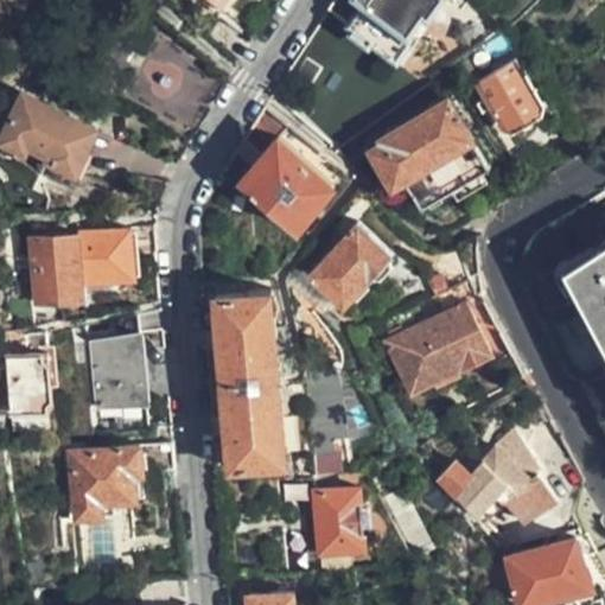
[(204,0),(218,10),(225,0),(204,0)]
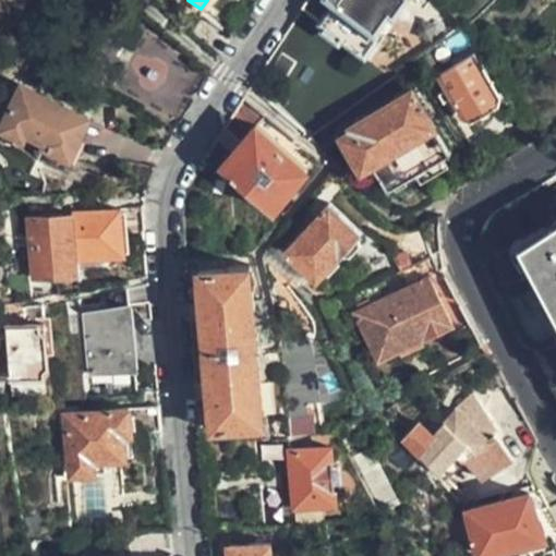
[(302,0),(299,5),(313,15),(312,22),(313,24),(314,25),(316,27),(318,28),(322,28),(325,23),(360,46),(390,0),(302,0)]
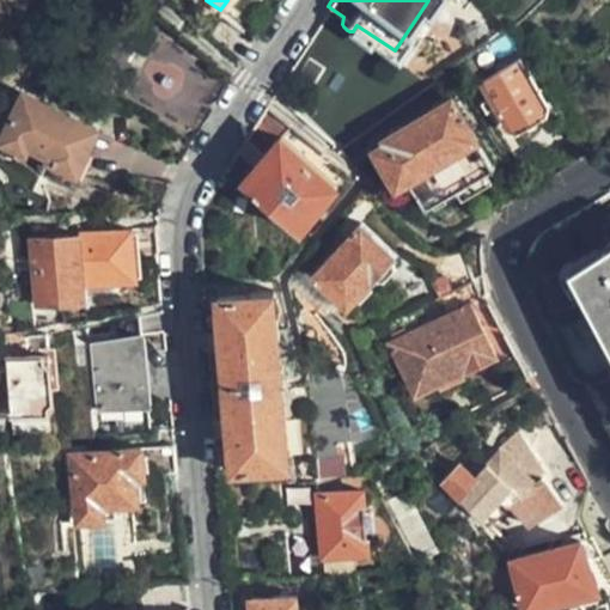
[(551,104),(542,86),(534,91),(516,59),(475,83),(502,130),(511,134),(536,119),(544,122),(547,122),(549,121),(551,120),(553,117),(553,114),(551,104)]
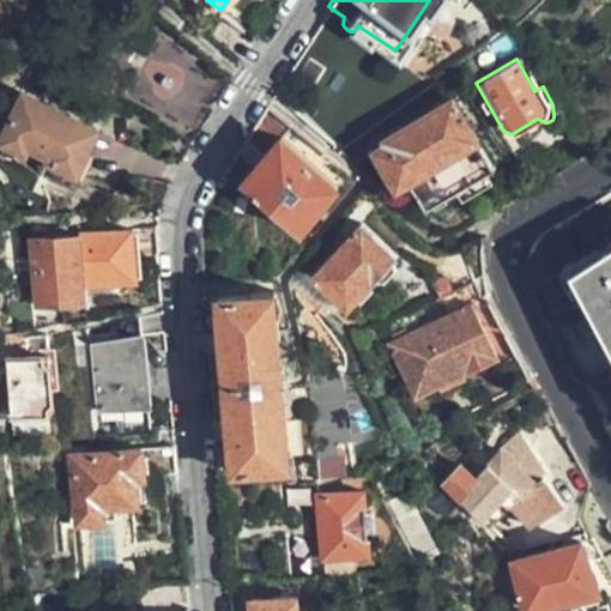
[(67,176),(90,129),(18,96),(0,134),(0,152),(30,168),(32,161),(67,176)]
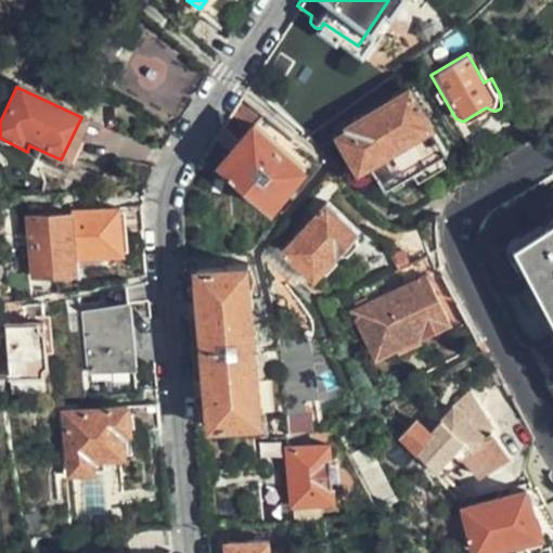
[(370,165),(431,128),(408,90),(345,125),(347,127),(334,136),(347,157),(361,150),(370,165)]
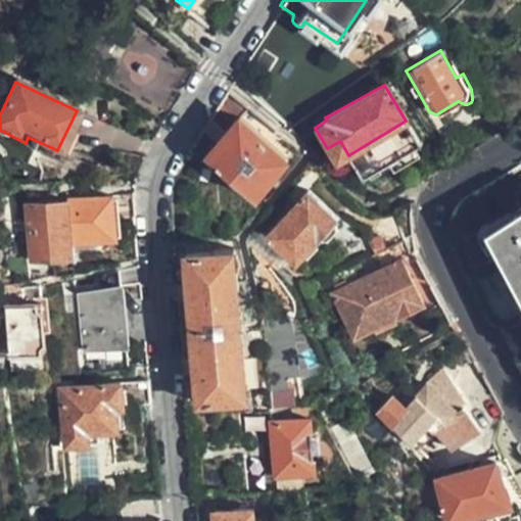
[(240,119),(205,158),(250,196),(285,157),(240,119)]
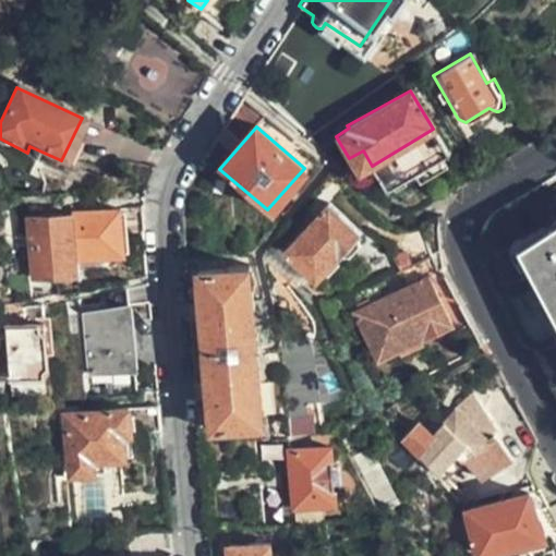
[(447,150),(433,129),(372,166),(385,188),(447,150)]
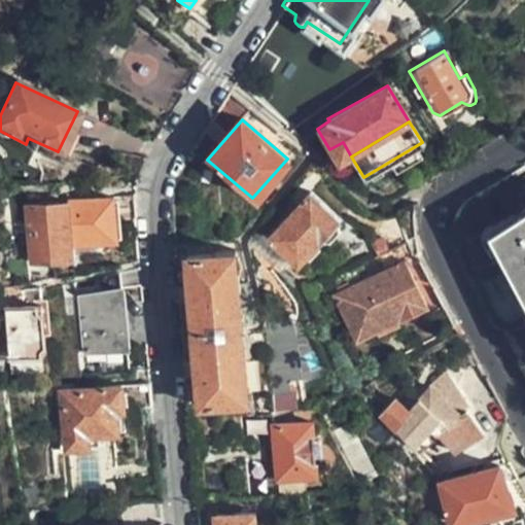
[(296,265),(339,218),(308,193),(268,240),(296,265)]
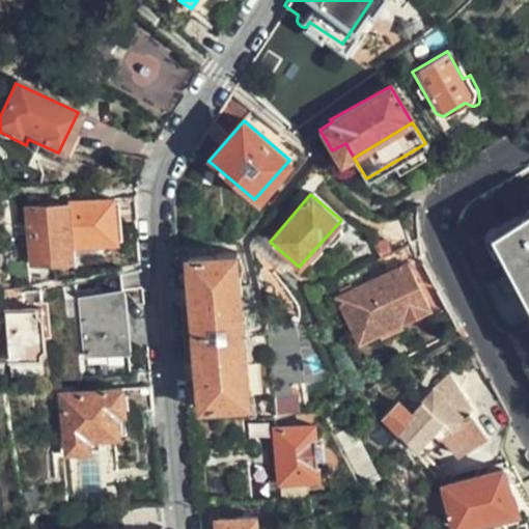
[(114,222),(136,220),(134,197),(134,195),(113,198),(68,202),(73,249),(98,247),(98,244),(115,241),(114,222)]
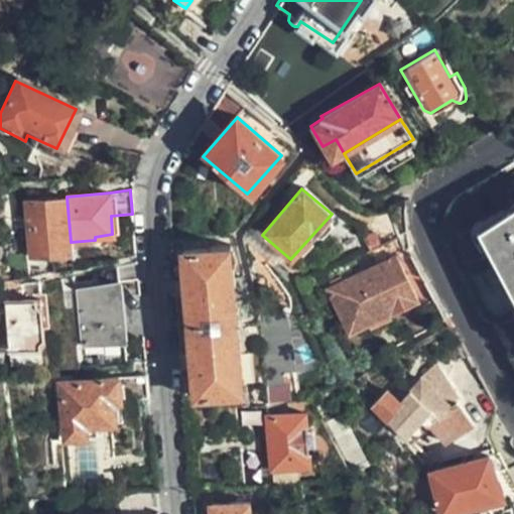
[(72,253),(71,242),(67,197),(26,200),(31,257),(72,253)]
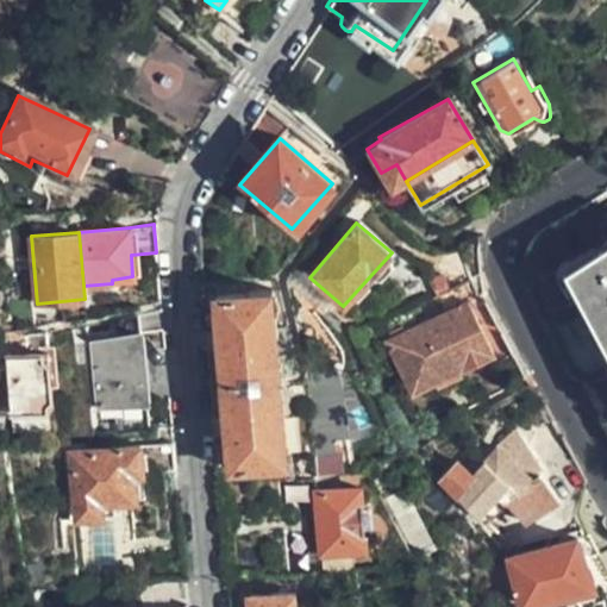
[(606,340),(606,242),(567,268),(606,340)]
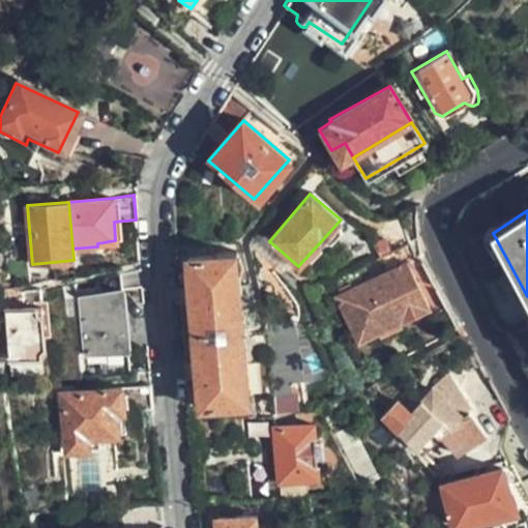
[(188,258),(196,331),(242,326),(236,254),(188,258)]
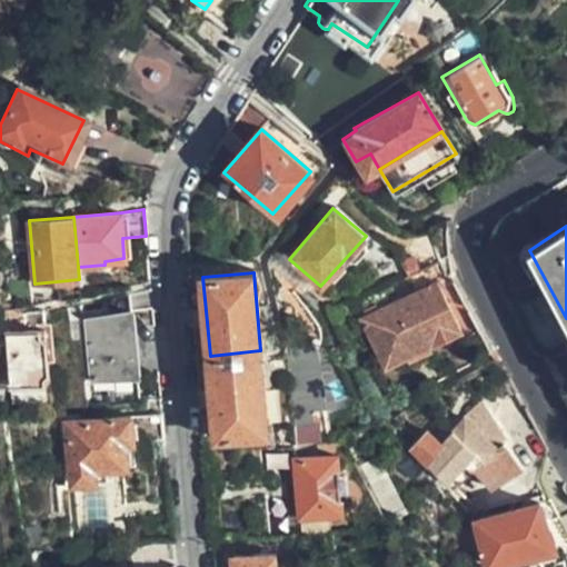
[(444,276),(464,328),(474,324),(453,272),(444,276)]
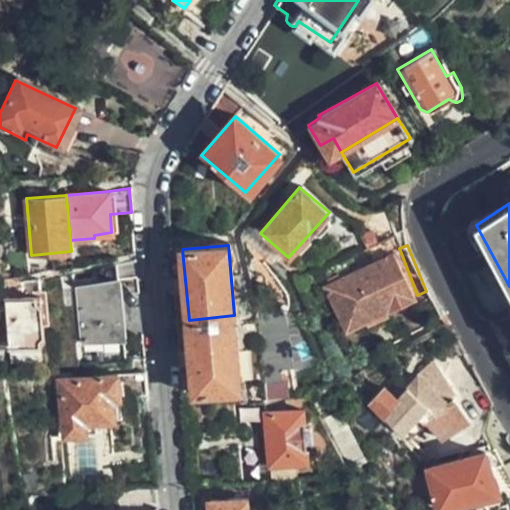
[(414,296),(391,253),(324,286),(347,330),(414,296)]
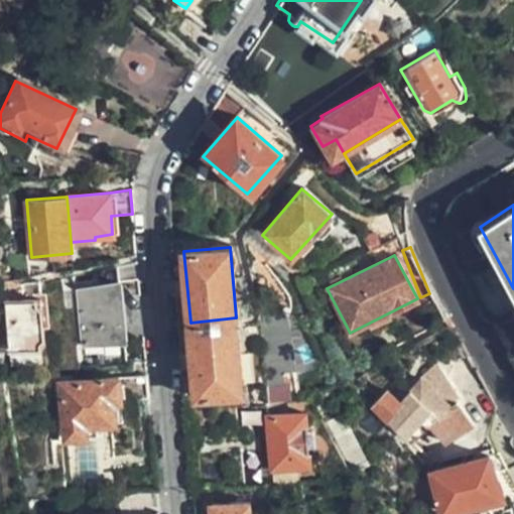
[(80,369),(122,365),(115,269),(97,272),(97,282),(74,284),(80,369)]
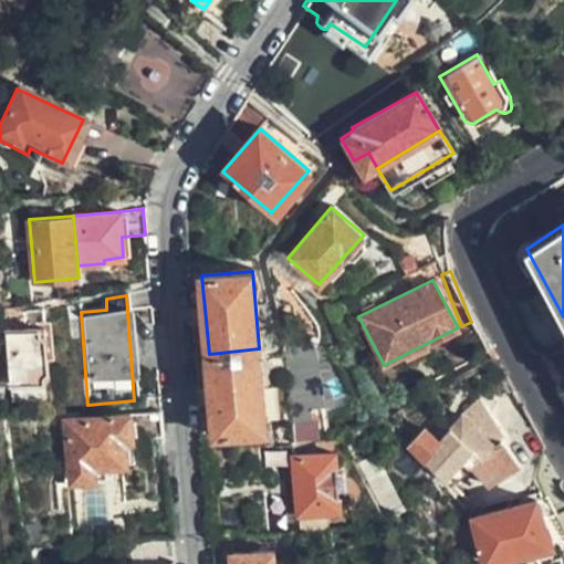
[(332,310),(338,321),(348,316),(343,305),(332,310)]
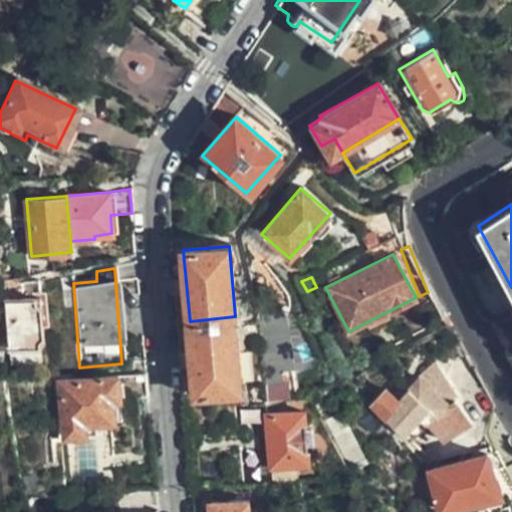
[(37,347),(35,298),(0,302),(0,335),(1,352),(37,347)]
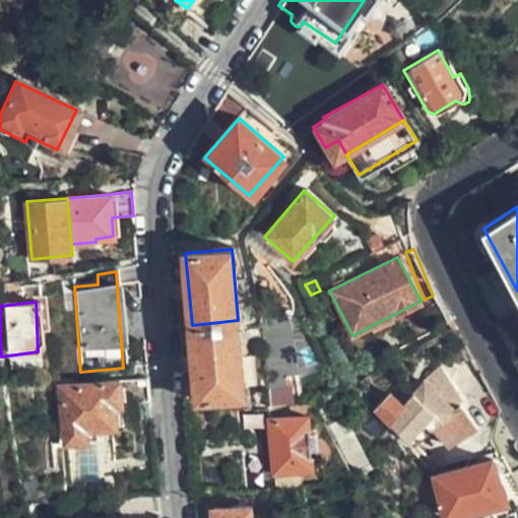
[(238,320),(192,325),(199,398),(244,394),(238,320)]
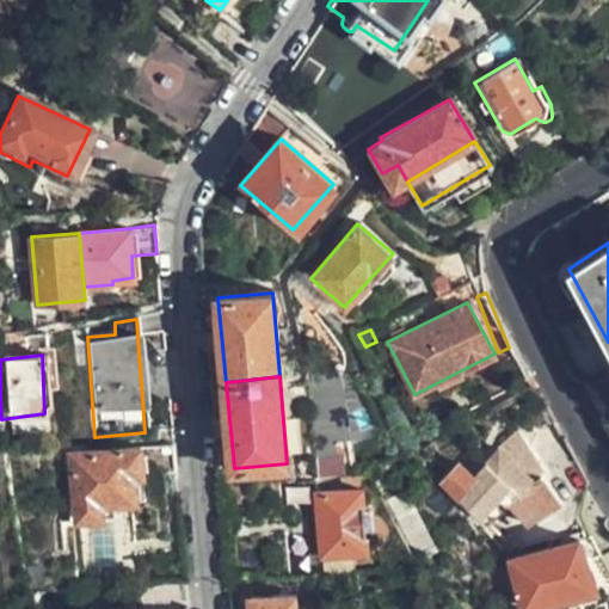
[(557,503),(539,472),(541,469),(516,426),(457,497),(481,516),(499,496),(517,524),(557,503)]
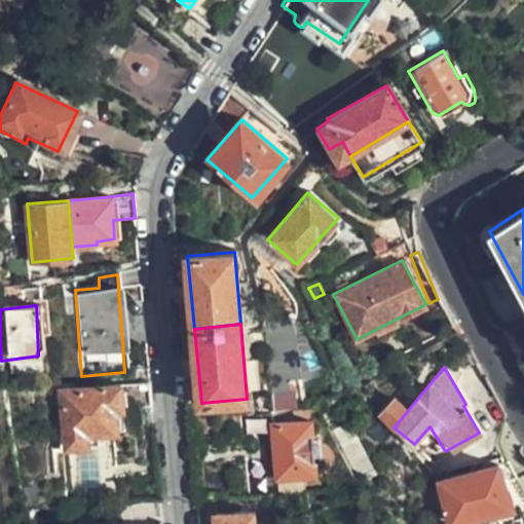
[(89,444),(98,443),(97,439),(118,437),(118,431),(125,431),(123,408),(150,406),(148,382),(60,388),(64,451),(89,449),(89,444)]
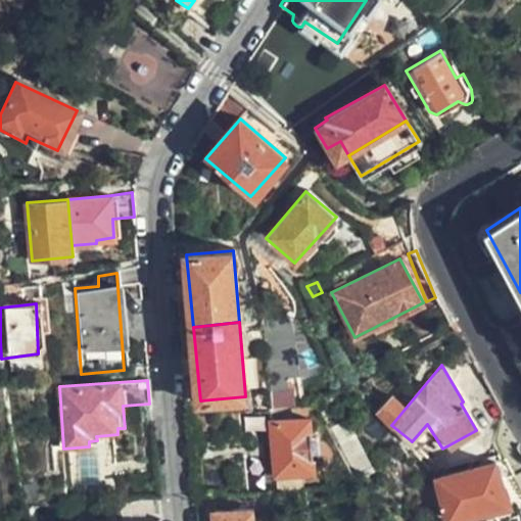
[(313,470),(308,420),(270,423),(274,474),(313,470)]
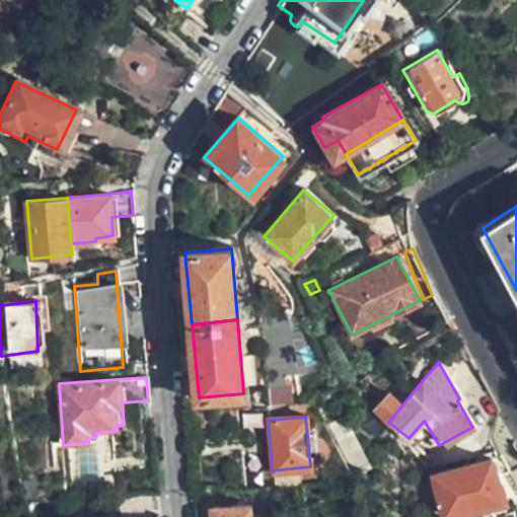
[(505,498),(491,457),(432,474),(443,515),(505,498)]
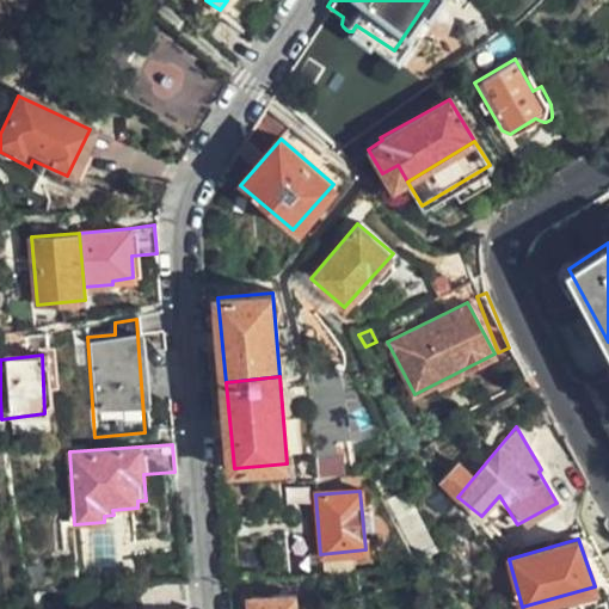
[(302,608),(301,595),(252,600),(252,608),(302,608)]
